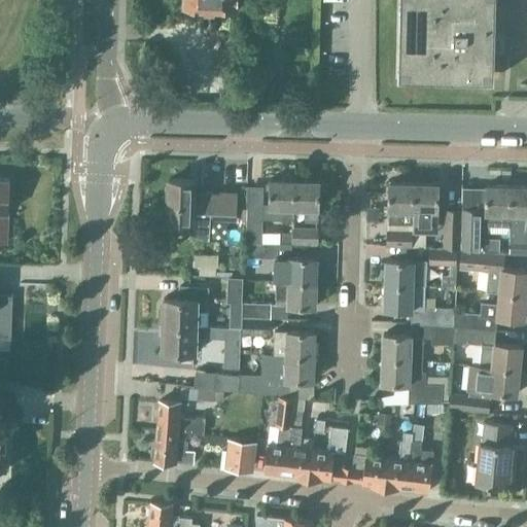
[(400,0),(399,78),(493,80),(495,0),(400,0)]
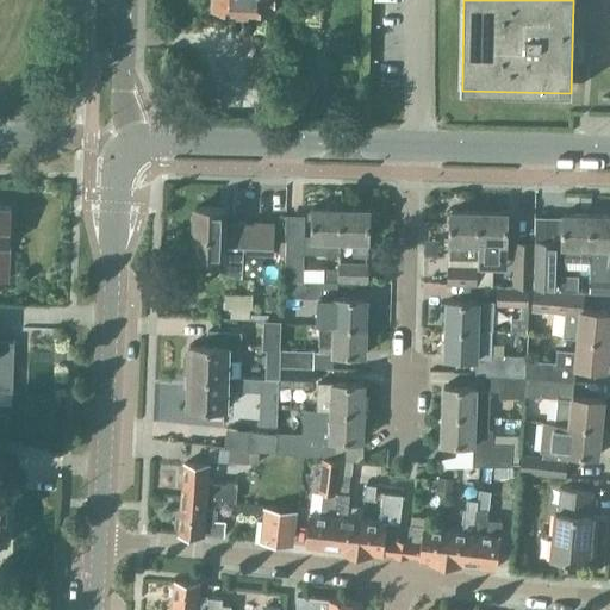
[(0,281),(10,282),(10,260),(7,260),(8,247),(11,247),(12,209),(0,207),(0,281)]
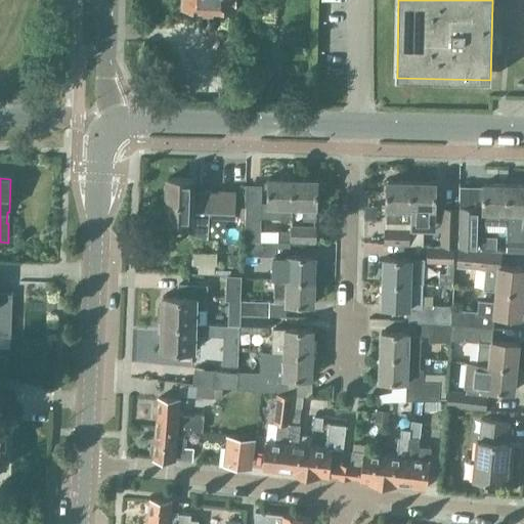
[(203,235),(207,235),(207,238),(208,238),(209,218),(234,219),(235,192),(218,191),(218,193),(192,192),(192,179),(168,179),(166,219),(189,220),(189,230),(193,232),(198,233),(203,235)]
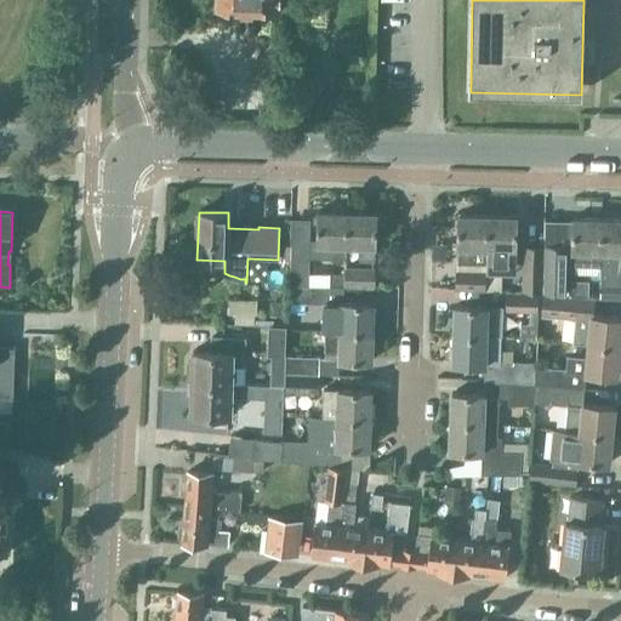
[(347,212),(318,212),(317,243),(317,258),(346,260),(346,245),(347,212)]
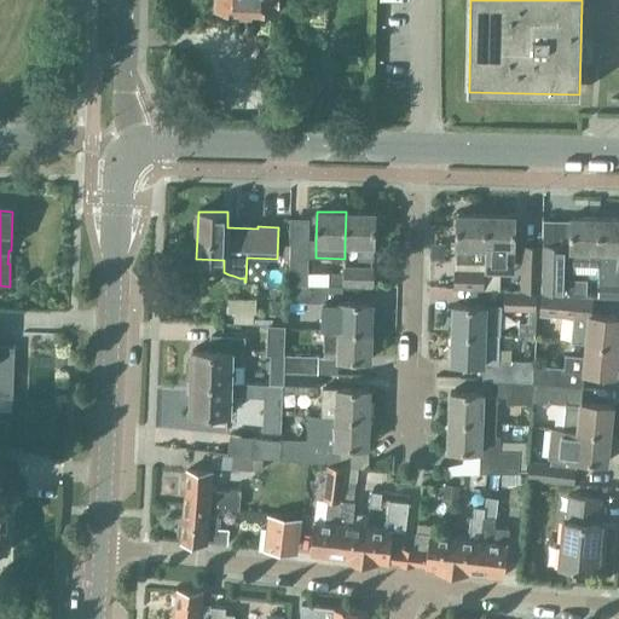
[(375,213),(346,212),(345,244),(360,244),(359,259),(374,259),(375,213)]
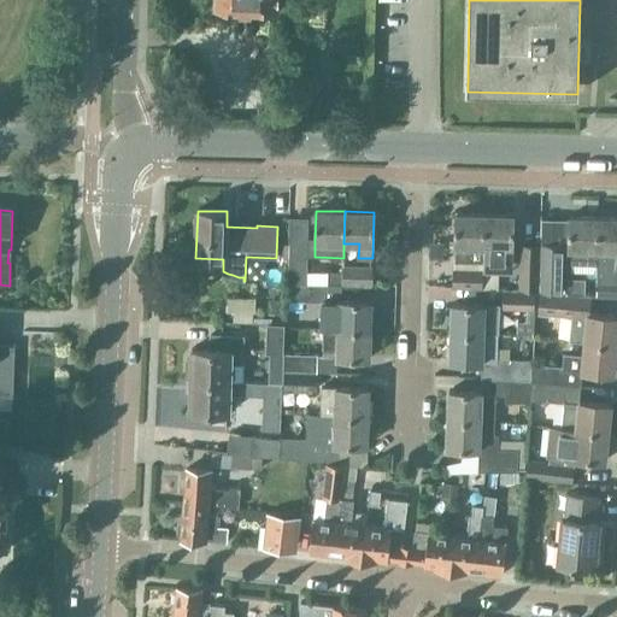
[(454,262),(483,262),(485,215),(456,215),(454,246),(456,246),(454,262)]
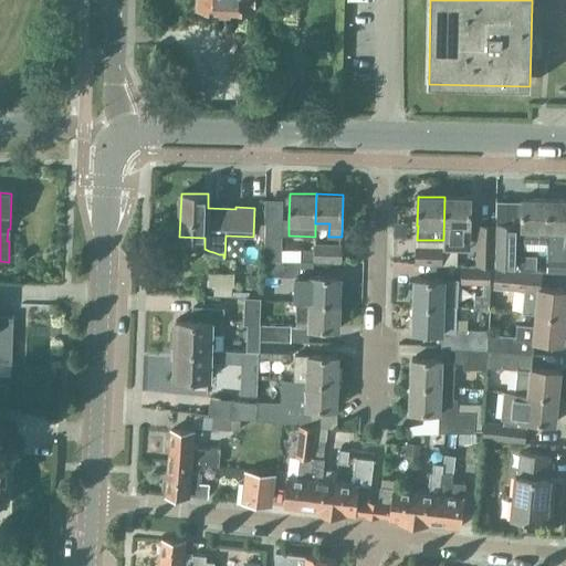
[(471,198),(444,197),(443,240),(469,241),(470,227),(471,198)]
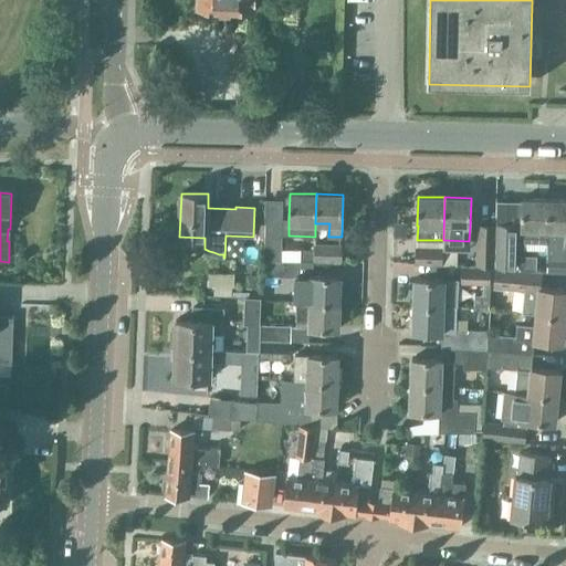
[(496,224),(495,268),(515,270),(515,242),(548,243),(548,200),(522,199),(521,226),(496,224)]
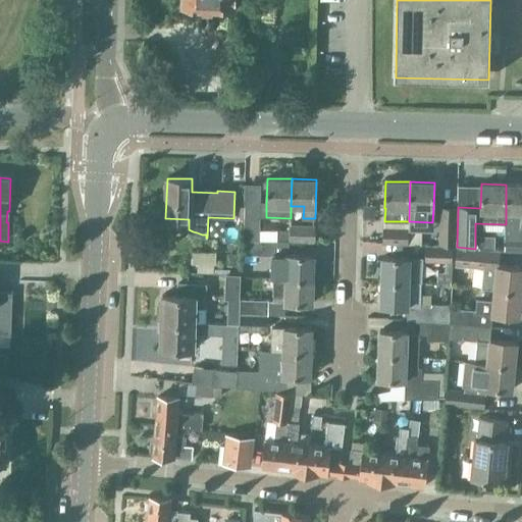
[(505,236),(521,236),(521,185),(506,185),(506,224),(505,236)]
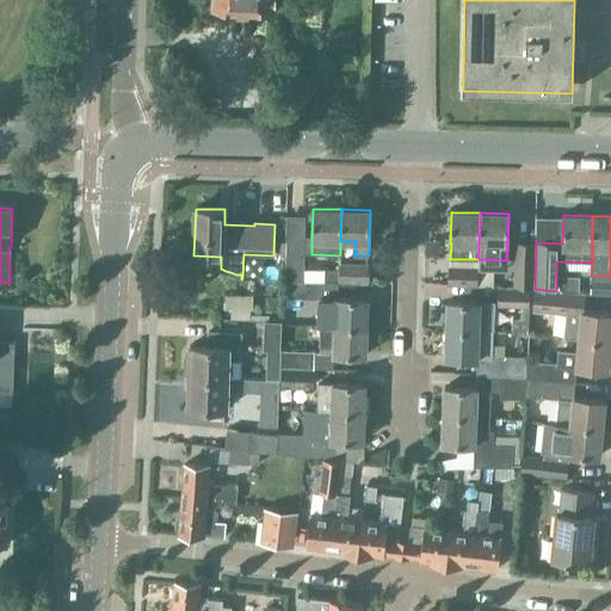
[(312,239),(287,239),(285,281),(303,281),(303,254),(312,254),(312,239)]
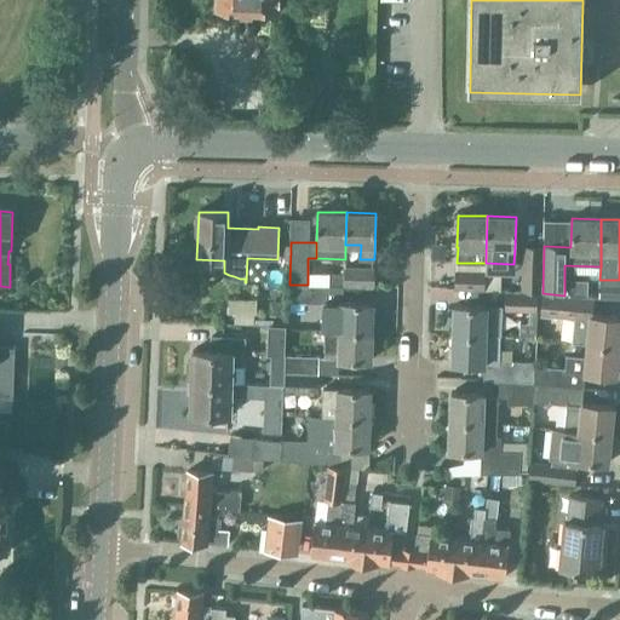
[(344,275),(344,287),(374,288),(375,269),(345,268),(344,275)]
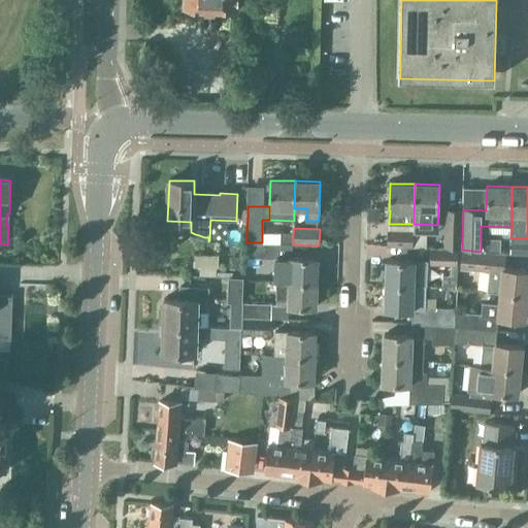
[(444,230),(444,249),(443,250),(461,250),(461,230),(444,230)]
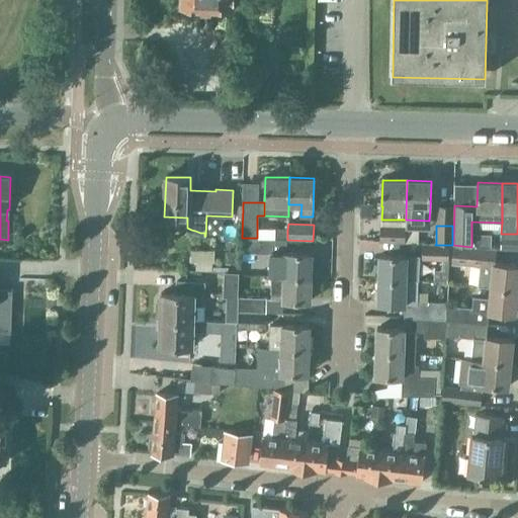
[(405,244),(405,230),(405,229),(381,228),(380,243),(405,244)]
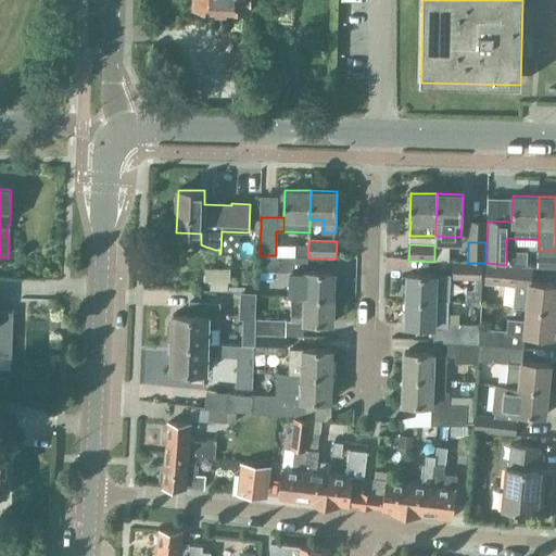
[(308,257),(308,247),(295,247),(295,257),(308,257)]
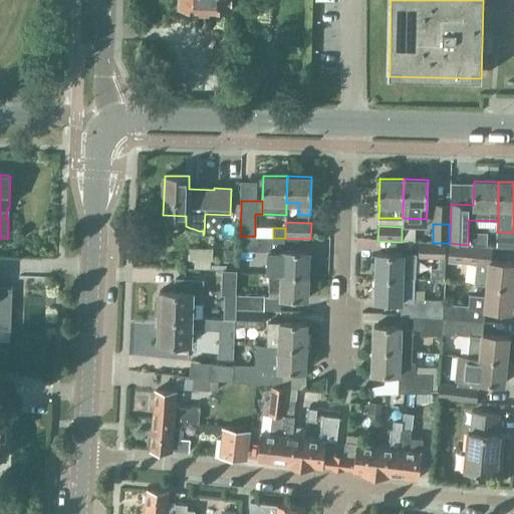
[(513,232),(497,232),(497,245),(513,245),(513,232)]
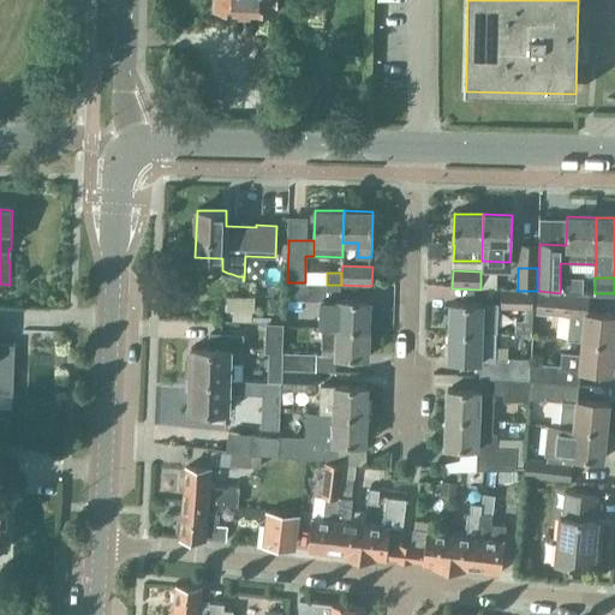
[(318,284),(305,282),(287,282),(286,298),(318,299),(318,284)]
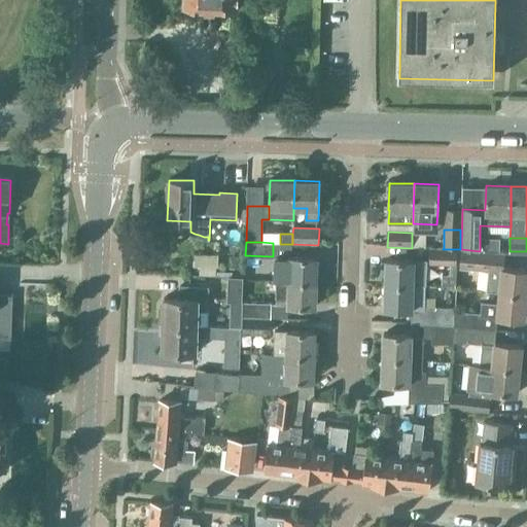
[(486,290),(498,291),(526,294),(526,293),(526,269),(502,267),(503,253),(480,251),(461,249),(461,268),(488,270),(486,290)]
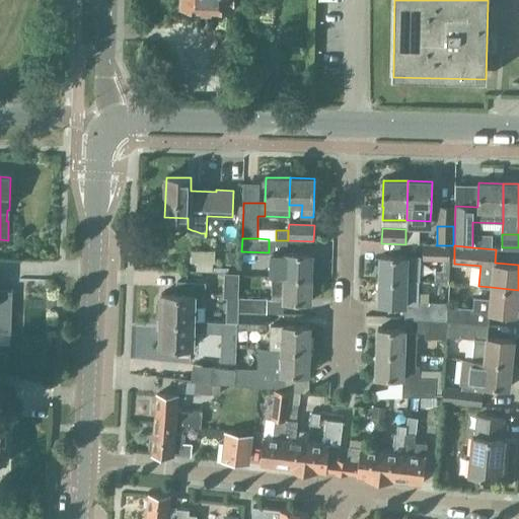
[(450,247),(425,246),(424,261),(450,262),(450,247)]
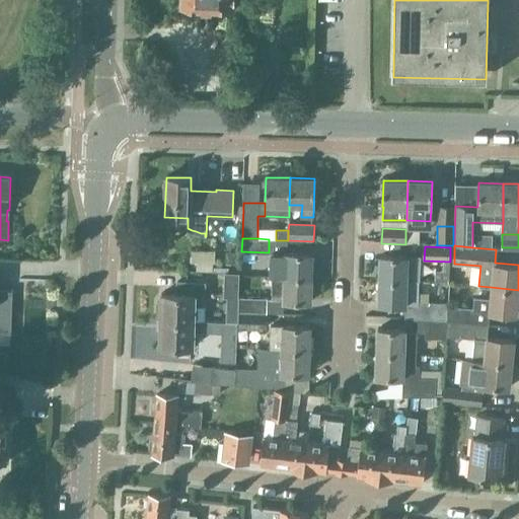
[(190,248),(189,261),(213,262),(214,249),(190,248)]
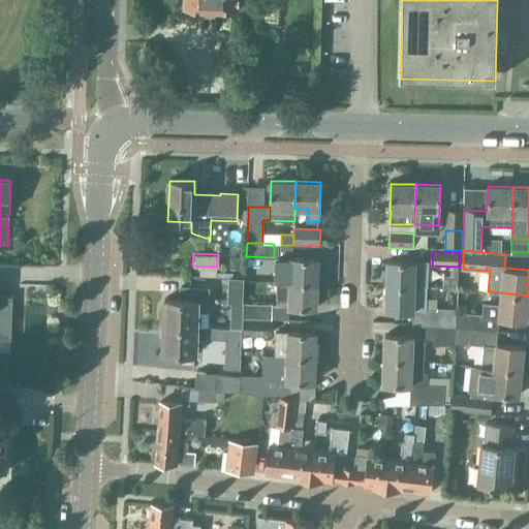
[(231,260),(231,268),(242,268),(242,257),(235,257),(231,260)]
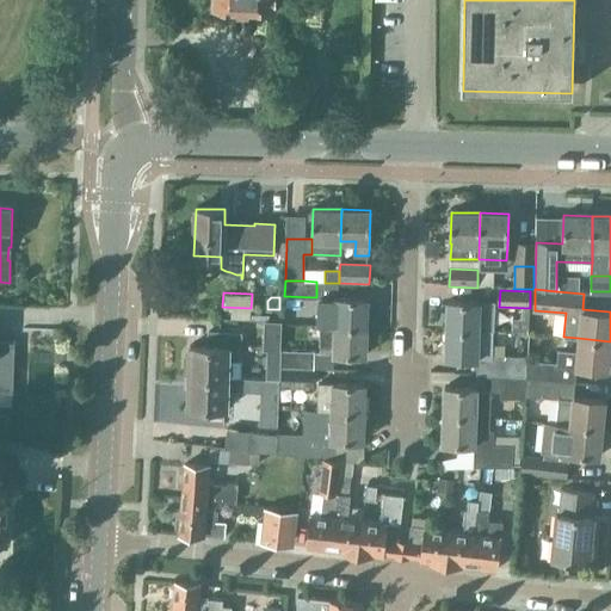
[(321,325),(321,326),(366,327),(368,298),(322,297),(322,306),(319,309),(319,325),(321,325)]
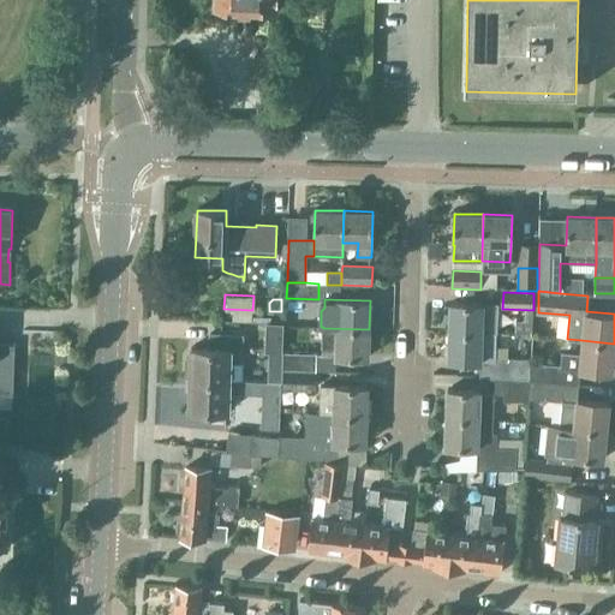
[(451,303),(449,332),(481,333),(495,334),(496,306),(482,305),(482,304),(451,303)]
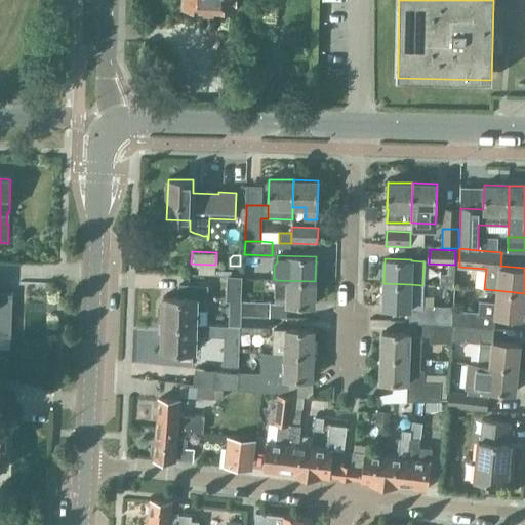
[(241,276),(227,276),(226,300),(240,300),(241,276)]
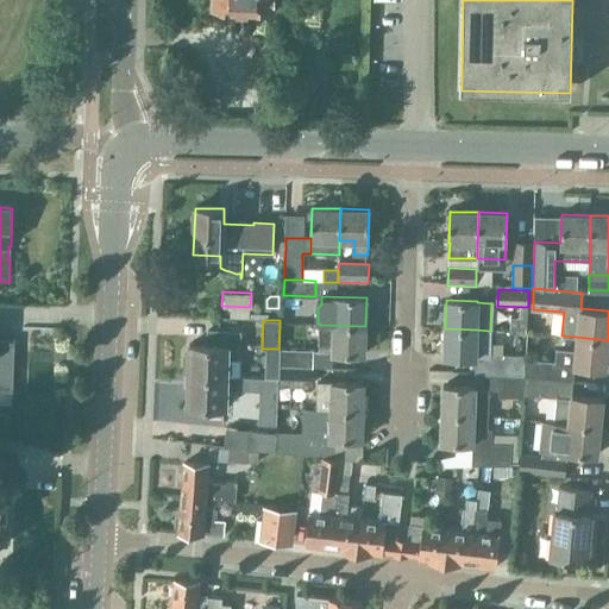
[(320,325),(319,353),(364,355),(365,326),(320,325)]
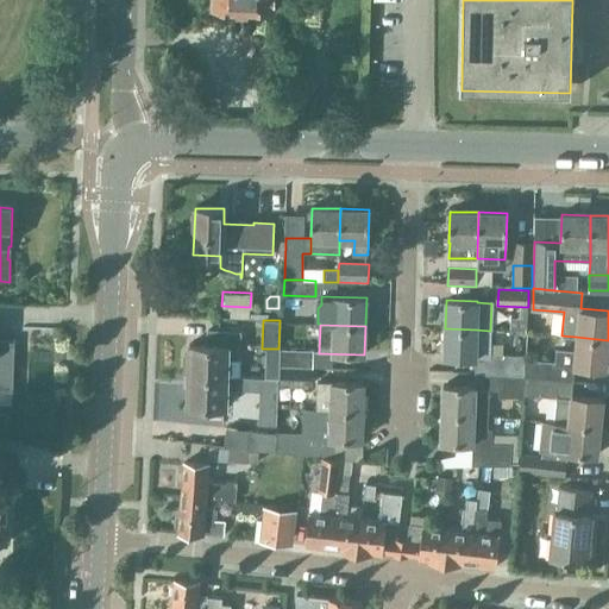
[(475,358),(475,372),(523,375),(523,359),(523,356),(503,356),(503,357),(489,356),(490,331),(476,330),(445,328),(444,357),(475,358)]
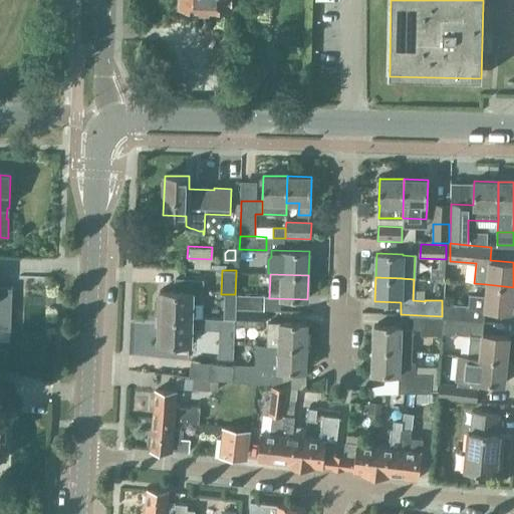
[(155,314),(159,314),(159,316),(191,317),(201,317),(202,318),(203,303),(202,303),(203,280),(176,279),(175,291),(160,291),(160,300),(155,300),(155,314)]
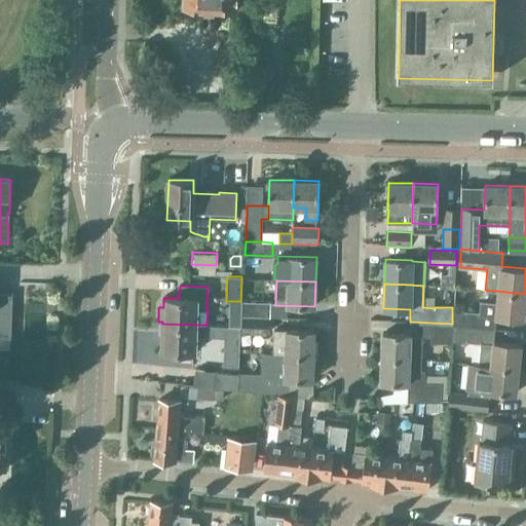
[(452,326),(494,330),(495,316),(523,320),(525,294),(497,291),(496,303),(481,302),(480,312),(452,310),(452,324),(452,326)]
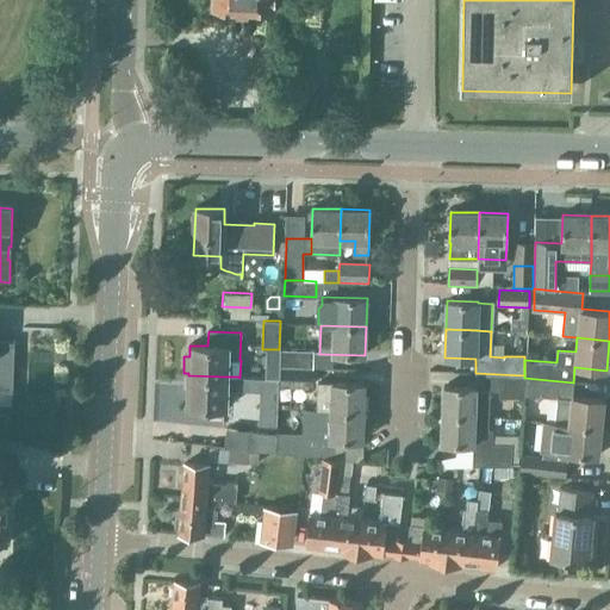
[(280,349),(280,367),(312,368),(312,367),(313,353),(313,350),(293,350),(293,341),(281,340),(280,349)]
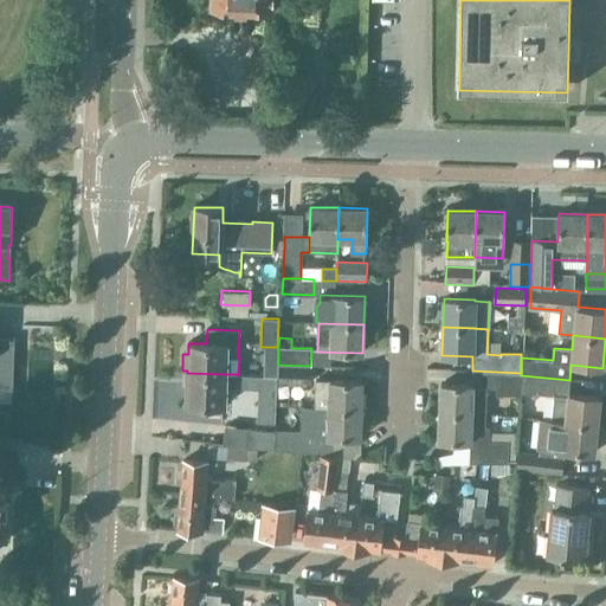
[(0,339),(0,392),(13,393),(15,340),(0,339)]
